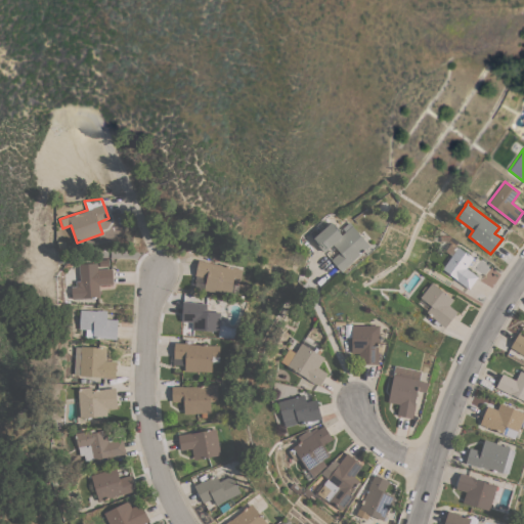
[(312,238),(331,222),(342,234),(345,231),(342,228),(349,222),(369,246),(357,256),(358,257),(341,271),(331,259),(340,252),(333,245),(323,252),(312,238)]
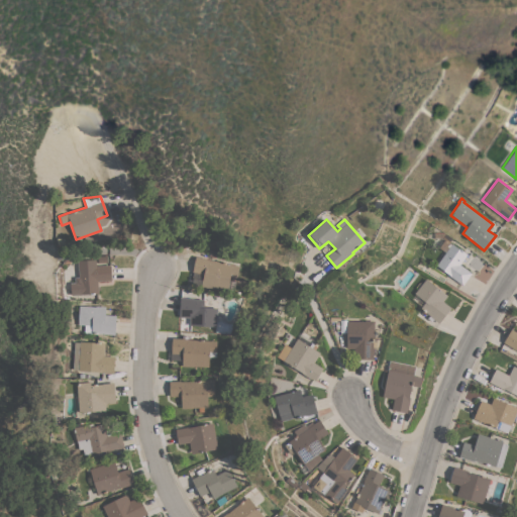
[(448,275),(449,274),(436,265),(445,252),(438,247),(444,239),(442,238),(445,234),(451,238),(448,242),(450,244),(451,243),(467,254),(459,265),(471,273),(462,285),(448,275)]
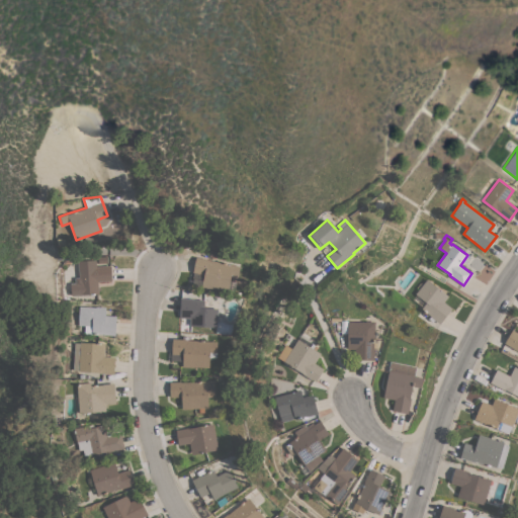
[(240,266),(237,277),(231,276),(228,291),(201,286),(203,274),(192,272),(195,257),(206,259),(206,260),(240,266)]
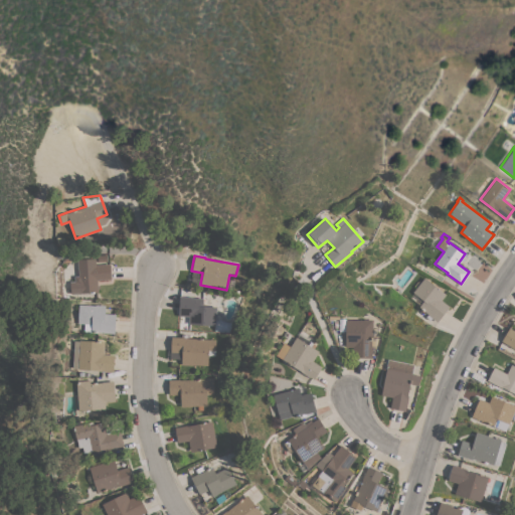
[(97,280),(98,292),(70,294),(69,282),(78,281),(76,260),(95,259),(96,265),(110,264),(112,279),(97,280)]
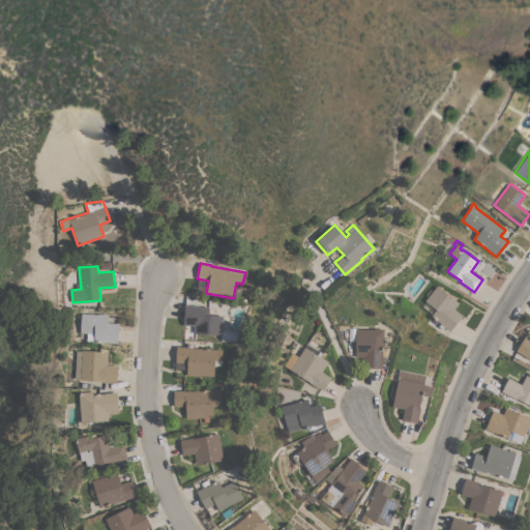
[(440,324),(441,323),(432,316),(436,310),(424,300),(437,286),(459,302),(454,308),(462,315),(449,331),(440,324)]
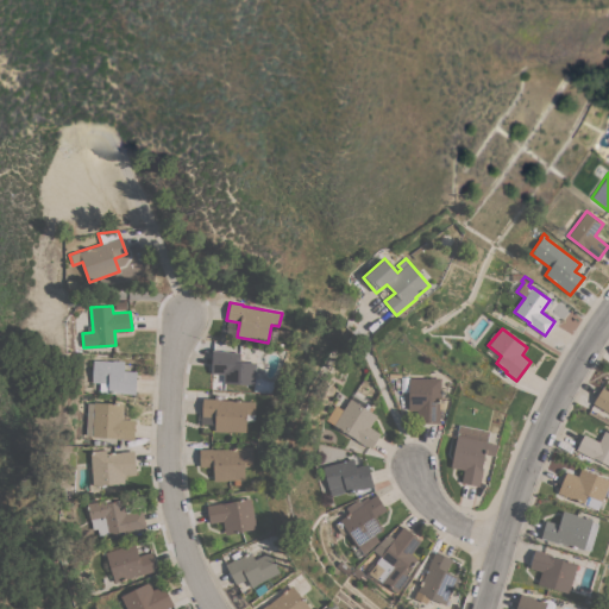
[(223,383),(223,375),(211,374),(212,351),(226,351),(226,352),(240,352),(239,362),(256,363),(255,384),(223,383)]
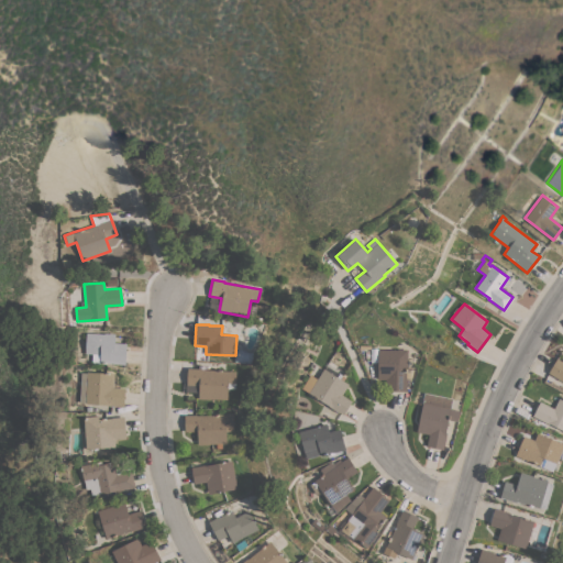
[(85,353),(86,333),(105,334),(105,333),(114,333),(114,342),(125,343),(124,365),(114,364),(114,363),(99,362),(99,363),(90,363),(91,354),(85,353)]
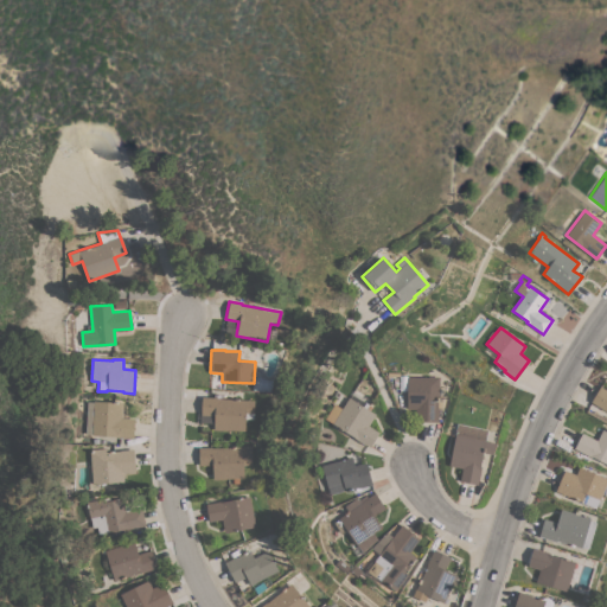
[(429,377),(439,377),(439,401),(442,401),(442,408),(439,408),(438,422),(415,421),(415,409),(407,409),(408,377),(429,377)]
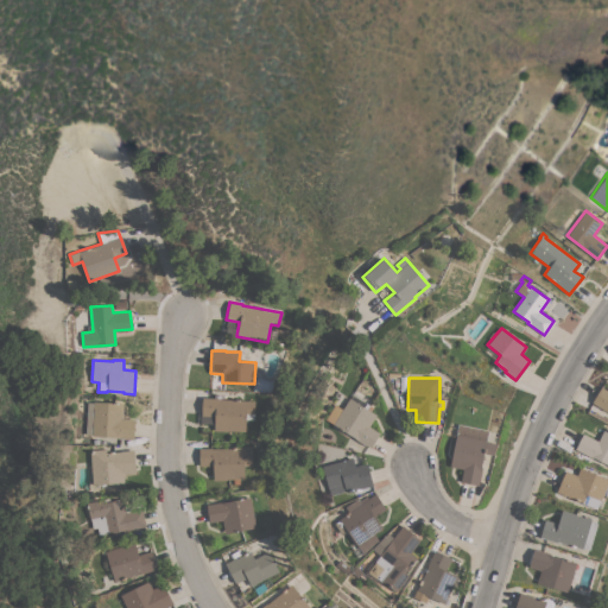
[(607,417),(605,416),(607,412),(591,403),(601,387),(607,391),(607,388),(607,417)]
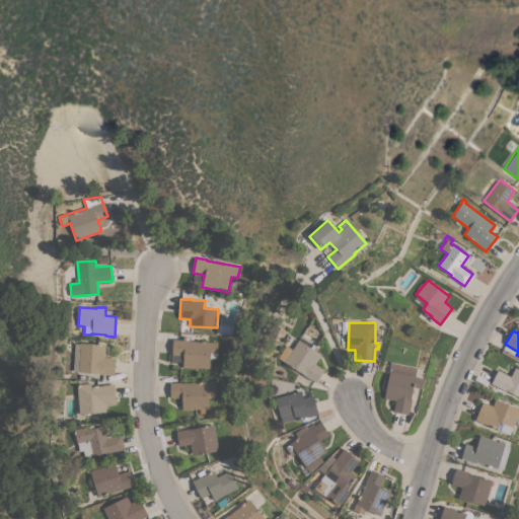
[(217,343),(217,359),(210,358),(209,369),(194,368),(182,368),(182,362),(172,362),(172,355),(171,355),(172,339),(184,340),(184,341),(217,343)]
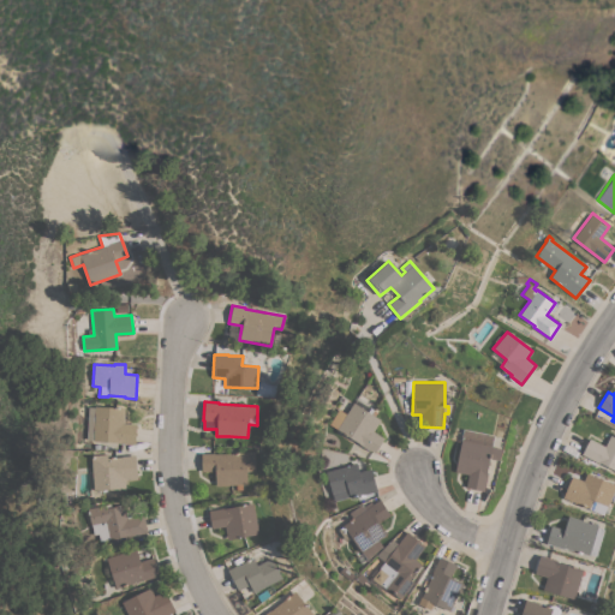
[(381,419),(374,431),(384,439),(375,453),(370,451),(358,445),(359,443),(336,429),(353,402),(381,419)]
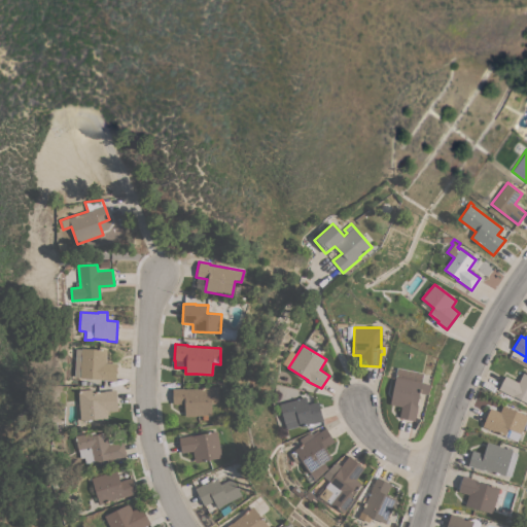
[(106,349),(106,362),(116,363),(115,381),(100,380),(100,379),(79,378),(79,377),(73,377),(75,348),(80,349),(80,348),(106,349)]
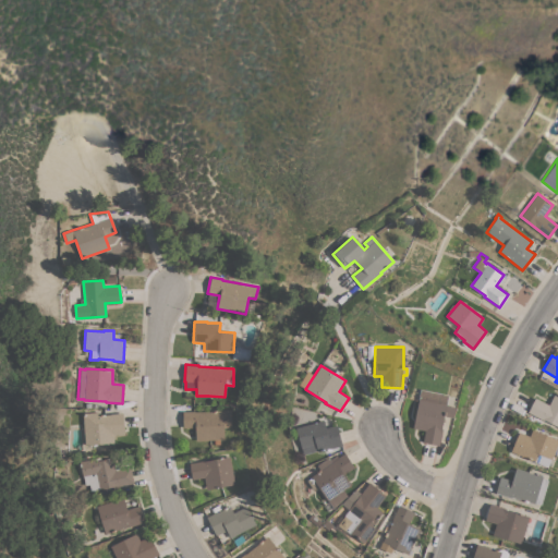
[(421,389),(448,395),(441,428),(443,428),(439,446),(423,443),(425,431),(413,428),(421,389)]
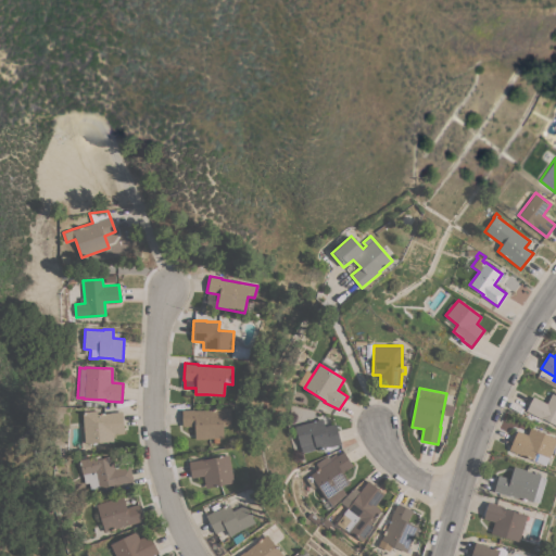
[(555,425),(542,418),(526,411),(533,396),(546,403),(553,391),(555,392),(555,425)]
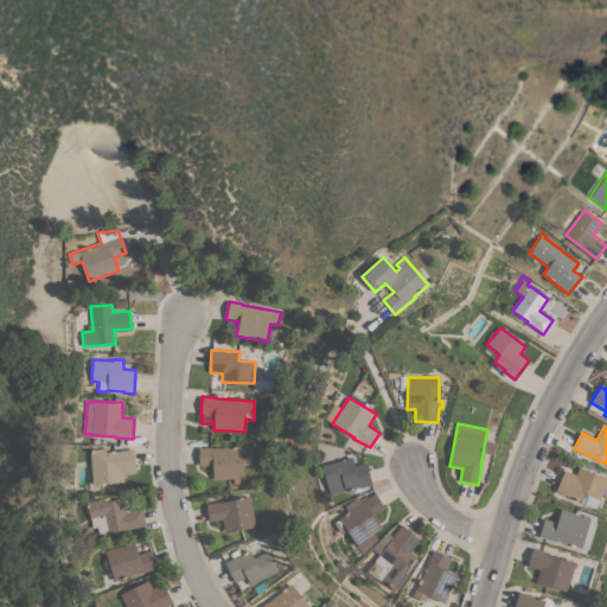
[(198,447),(211,447),(211,448),(231,447),(231,446),(251,446),(251,465),(243,465),(244,478),(240,478),(240,484),(234,484),(234,479),(225,479),(212,479),(212,465),(199,465),(198,447)]
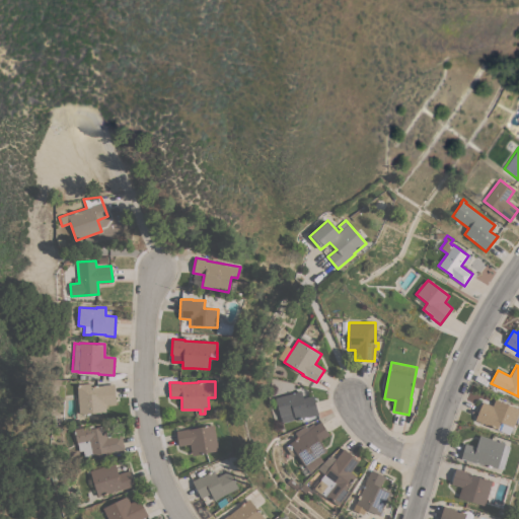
[(78,414),(76,384),(92,383),(92,386),(102,385),(115,384),(116,403),(105,404),(106,412),(78,414)]
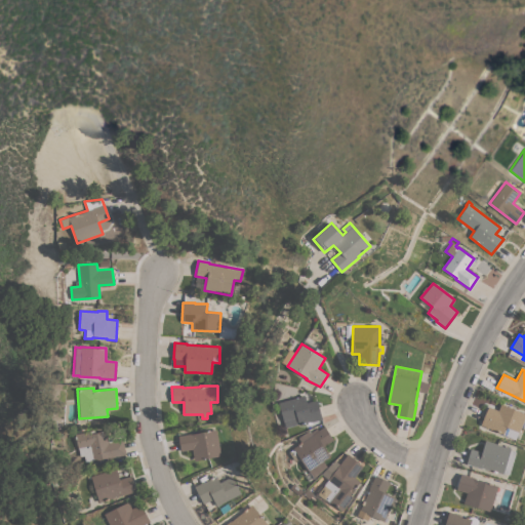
[(278,402),(300,396),(304,395),(307,403),(317,400),(322,418),(310,422),(310,421),(285,429),(278,402)]
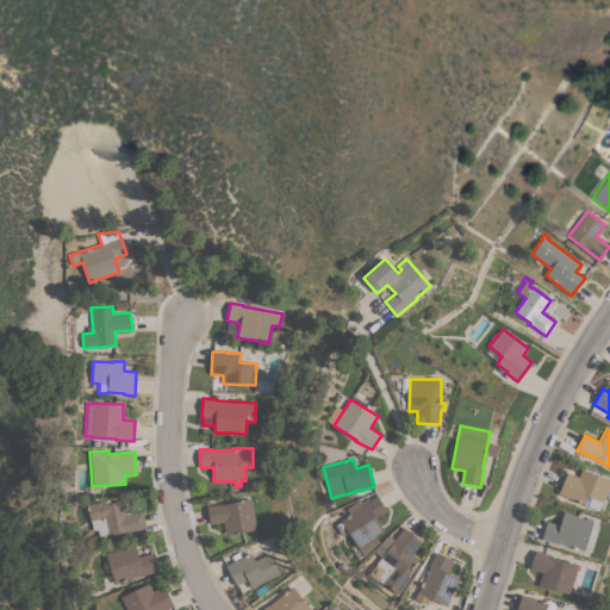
[(597,511),(583,505),(584,503),(572,498),(571,499),(558,493),(567,472),(578,477),(582,468),(609,480),(609,484),(603,502),(602,500),(597,511)]
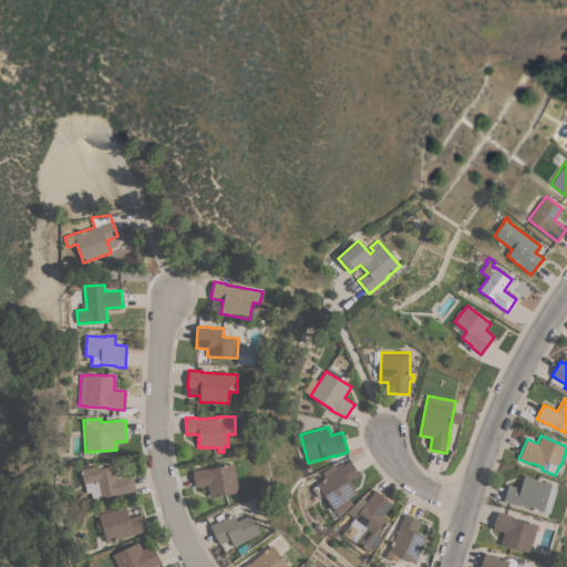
[(333,507),(332,507),(323,495),(319,498),(311,487),(325,477),(322,473),(333,464),(336,467),(341,463),(343,465),(350,460),(360,474),(349,482),(357,493),(349,498),(352,504),(339,516),(333,507)]
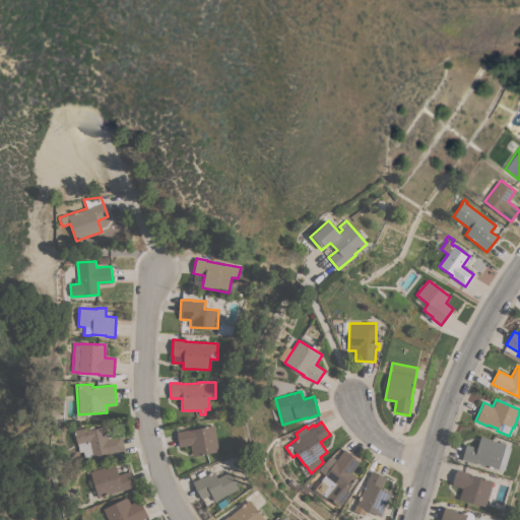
[(108,454),(108,453),(92,456),(84,458),(82,451),(79,452),(77,444),(76,444),(73,430),(93,426),(94,429),(104,427),(106,434),(110,433),(111,438),(121,436),(124,450),(108,454)]
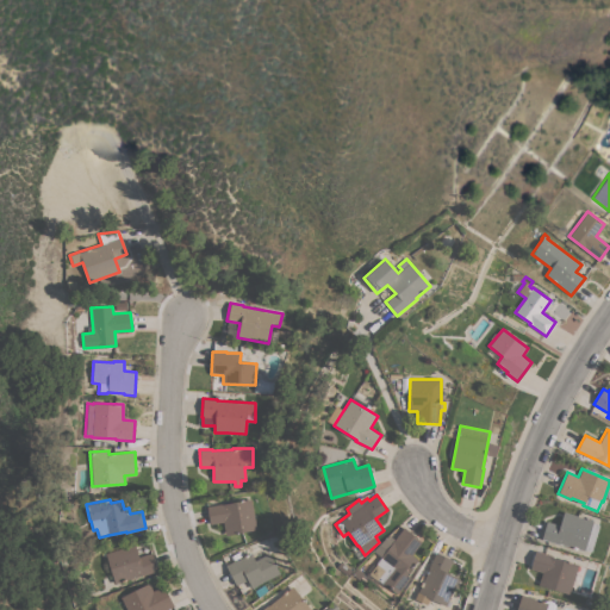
[(256,529),(225,535),(223,522),(211,524),(207,506),(221,504),(250,499),(256,529)]
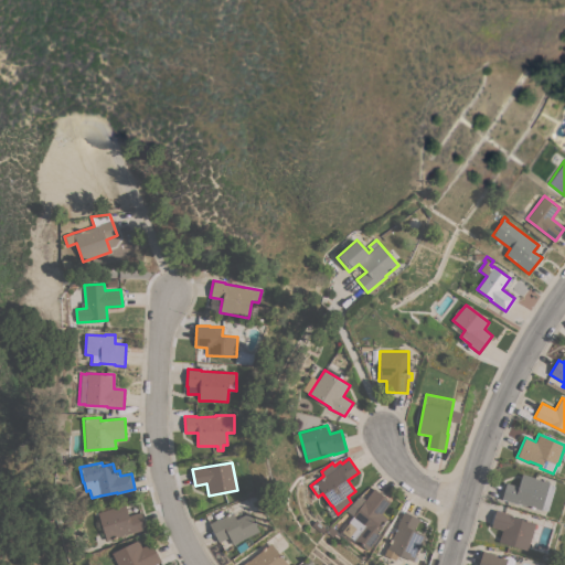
[(518,503),(518,504),(502,499),(508,480),(520,483),(522,473),(534,477),(533,478),(550,482),(548,484),(555,487),(547,511),(541,509),(541,510),(518,503)]
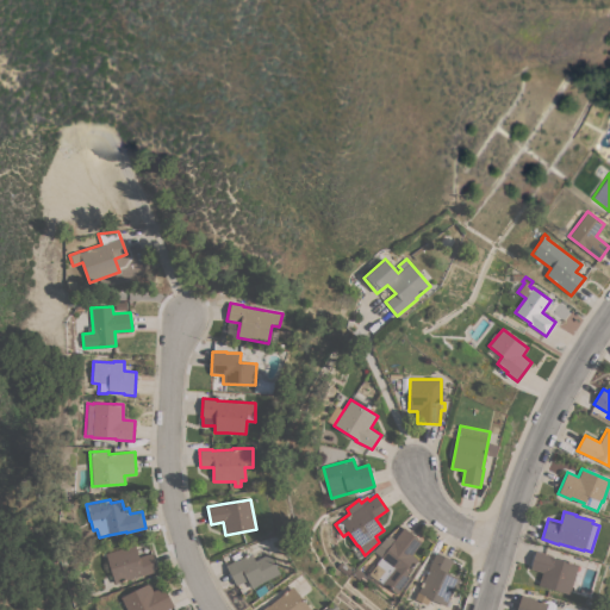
[(377,580),(368,574),(380,558),(372,551),(387,535),(393,540),(404,527),(417,537),(422,542),(412,554),(418,560),(406,574),(410,578),(397,595),(383,583),(381,584),(377,579),(377,580)]
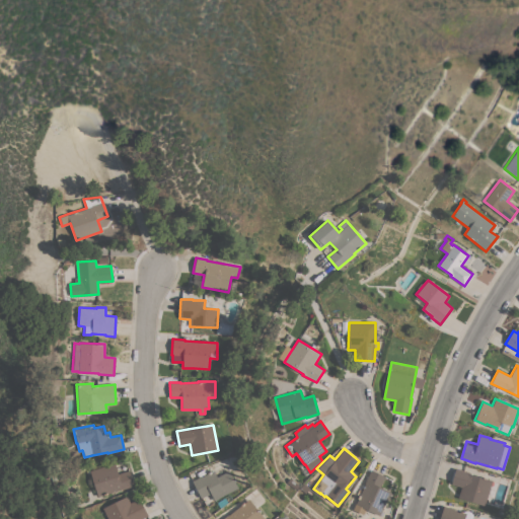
[(89,471),(114,462),(118,474),(129,470),(134,486),(122,490),(122,489),(97,497),(89,471)]
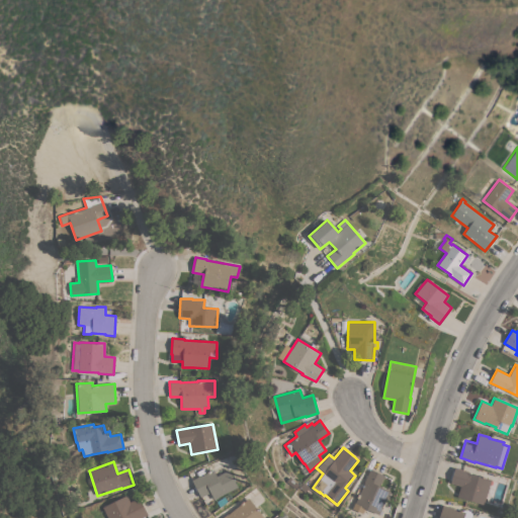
[(484,505),(457,497),(460,486),(450,483),(455,467),(469,471),(469,472),(491,480),(484,505)]
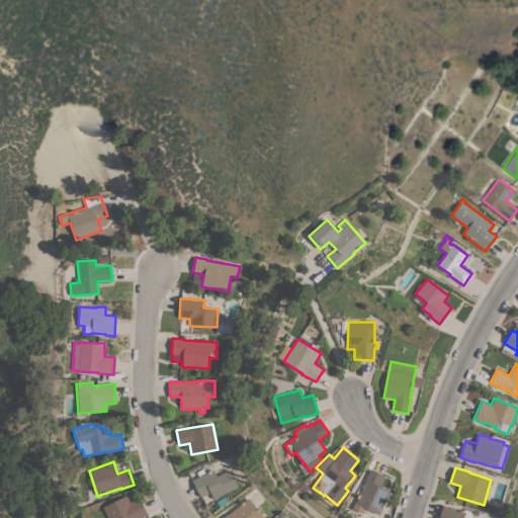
[(385,502),(384,502),(378,515),(362,507),(359,514),(352,511),(355,504),(354,504),(364,482),(370,468),(384,476),(379,486),(391,491),(385,502)]
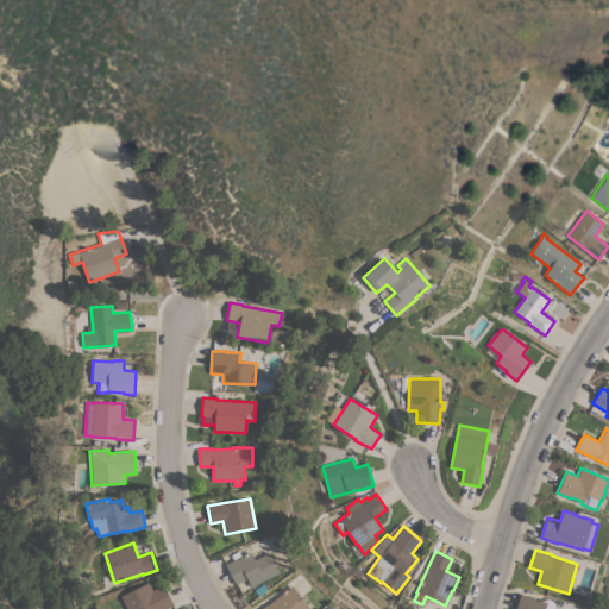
[(257,584),(252,588),(248,578),(236,584),(225,564),(237,558),(237,559),(250,552),(255,560),(269,552),(280,572),(257,584)]
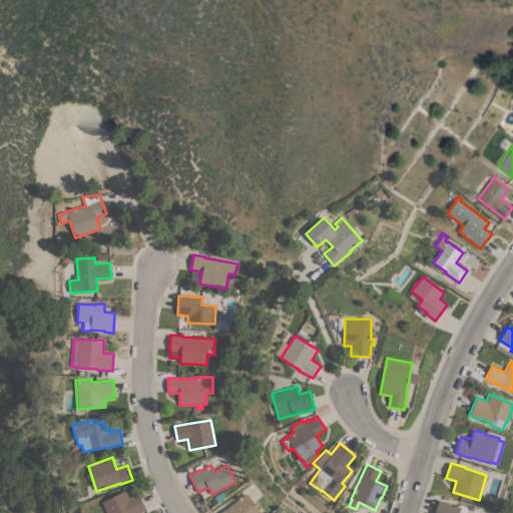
[(139,512),(121,512),(119,512),(106,512),(101,502),(125,490),(128,497),(137,492),(146,509),(139,512)]
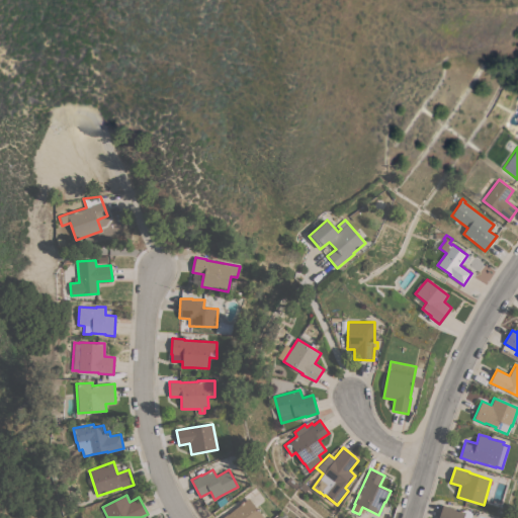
[(222,517),(227,514),(228,515),(248,498),(264,517),(222,517)]
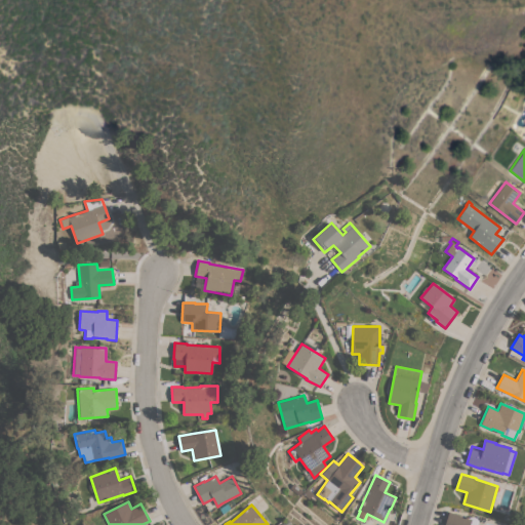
[(444,524),(449,512),(459,515),(459,516),(472,519),(470,524),(444,524)]
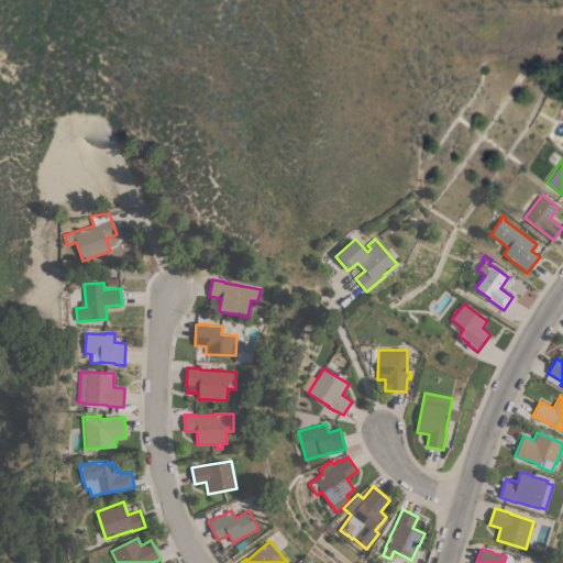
All buildings are outlined.
